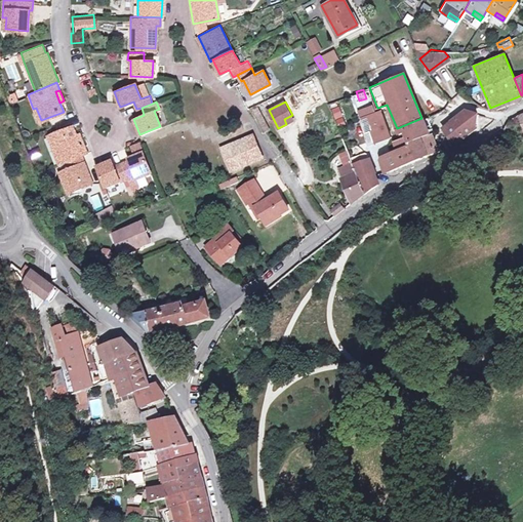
[(463,111),(450,120),(463,136),(475,126),(473,123),(476,121),(477,112),(469,109),(463,111)]
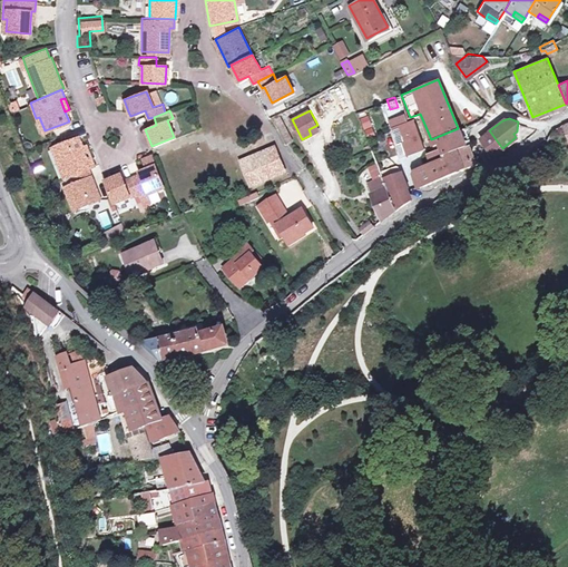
[(413,120),(411,121),(392,127),(397,143),(402,142),(405,153),(423,147),(413,120)]
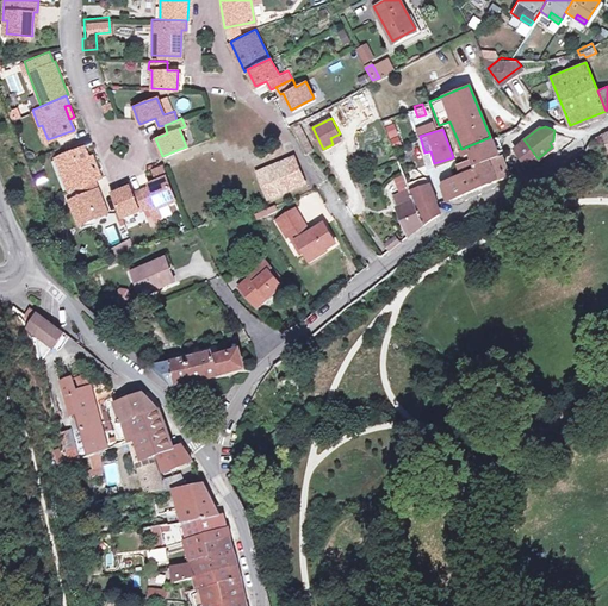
[(512,129),(503,132),(506,138),(515,135),(512,129)]
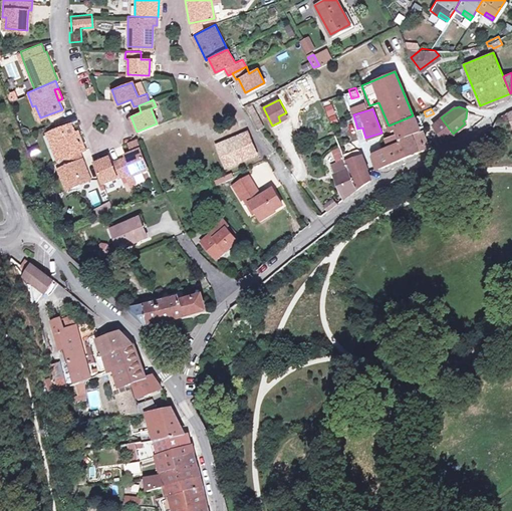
[(278,116),(280,121),(288,117),(286,112),(278,116)]
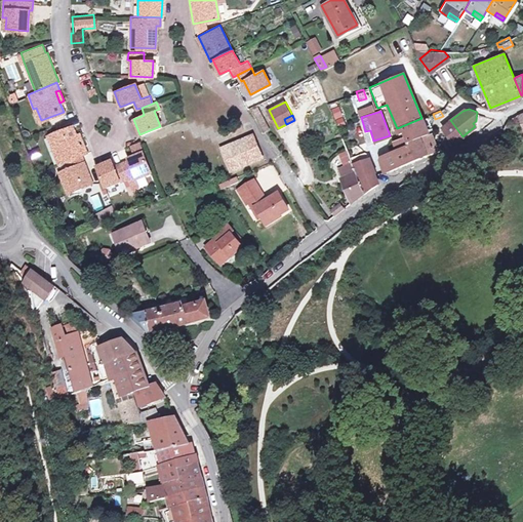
[(421,118),(397,128),(398,132),(403,130),(404,134),(407,142),(428,133),(421,118)]
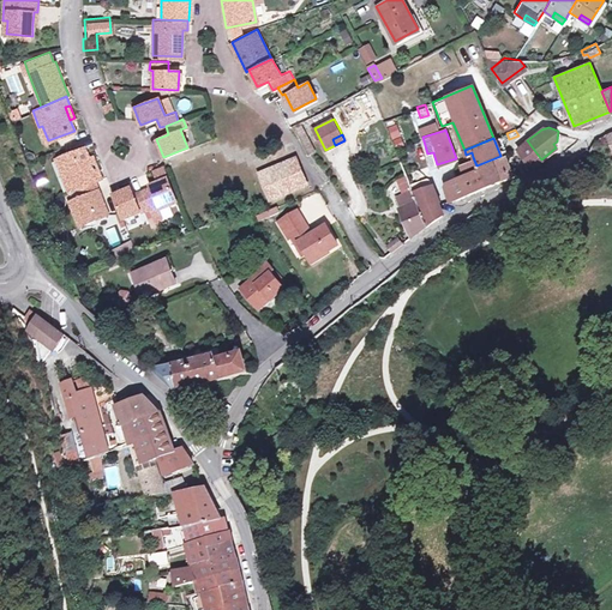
[(541,159),(527,140),(516,149),(523,158),(531,168),(541,159)]
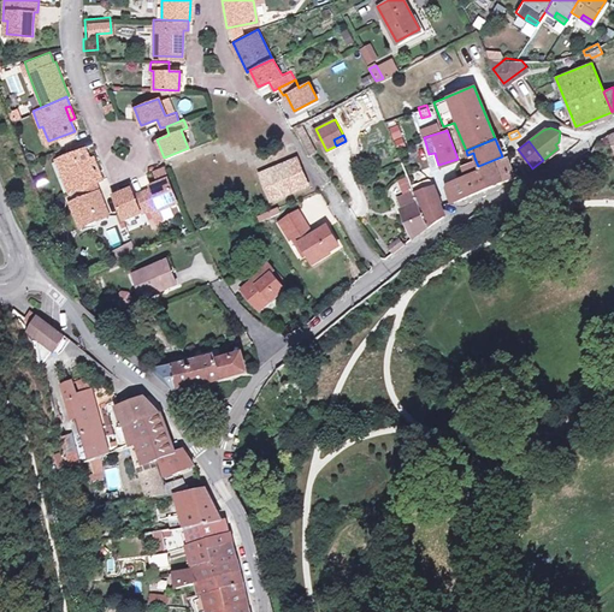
[(94,170),(89,156),(84,146),(58,156),(64,171),(60,172),(68,190),(76,186),(94,179),(101,177),(99,168),(94,170)]
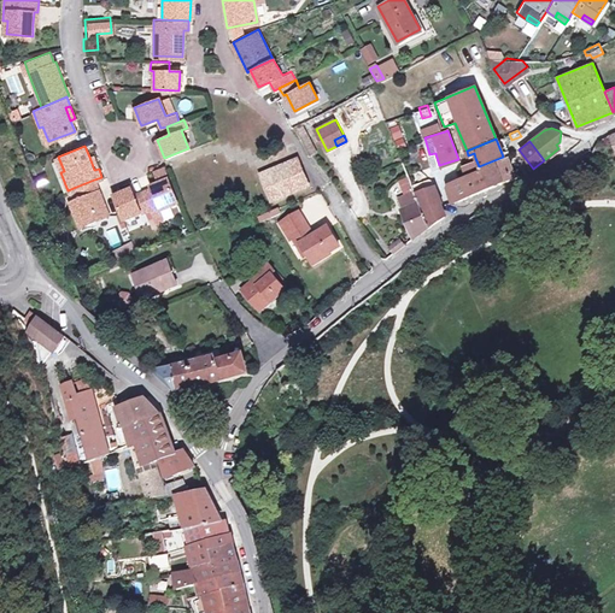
[(487,187),(515,175),(514,172),(509,174),(505,161),(510,160),(508,154),(503,157),(479,166),(481,170),(487,187)]
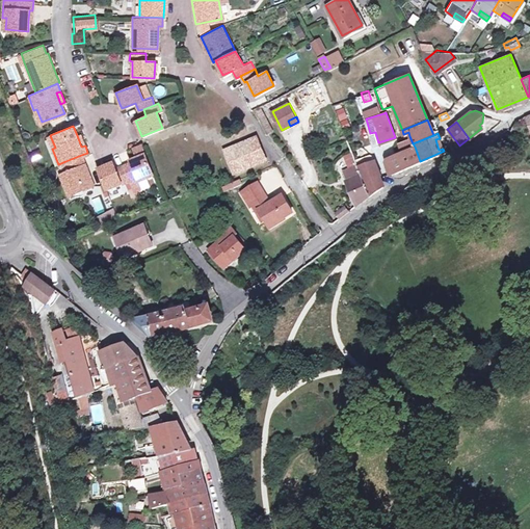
[(55,148),(50,135),(47,136),(52,149),(55,148)]
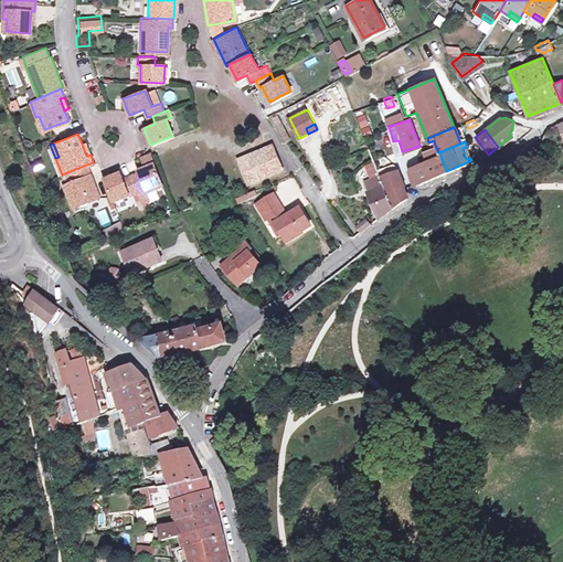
[(413,183),(446,171),(441,156),(438,152),(435,145),(422,151),(426,161),(411,167),(409,171),(413,183)]
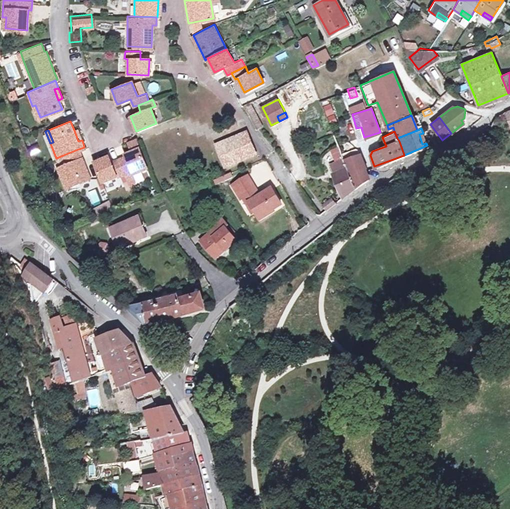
[(216,143),(224,164),(253,152),(245,132),(216,143)]
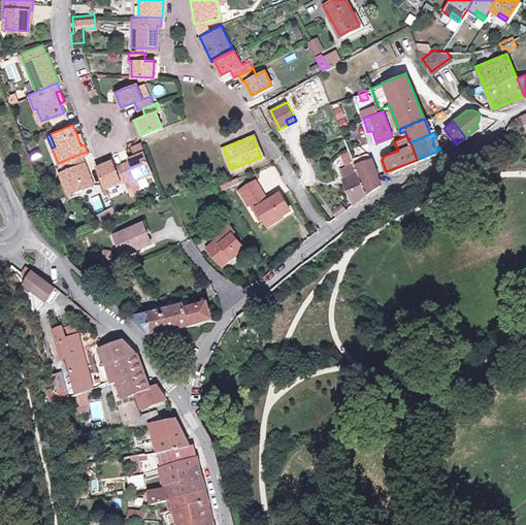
[(456,144),(450,136),(446,139),(450,146),(456,144)]
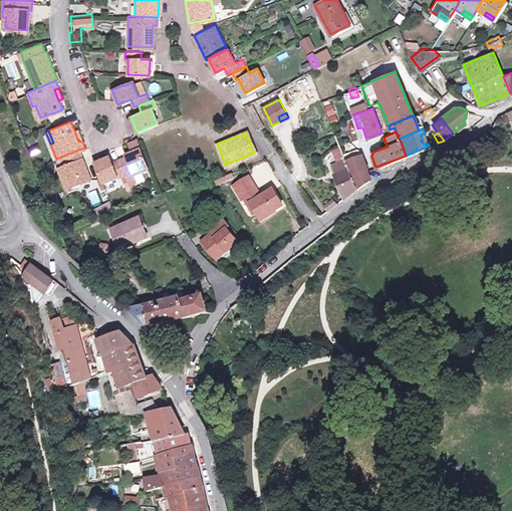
[(126,156),(118,159),(124,173),(126,179),(133,177),(134,176),(133,173),(148,168),(136,138),(129,141),(133,151),(125,153),(126,156)]
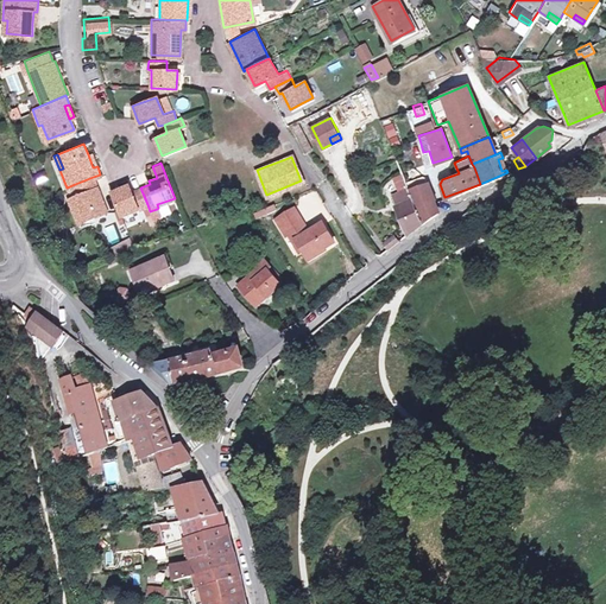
[(405,180),(408,189),(425,183),(424,176),(422,175),(405,180)]
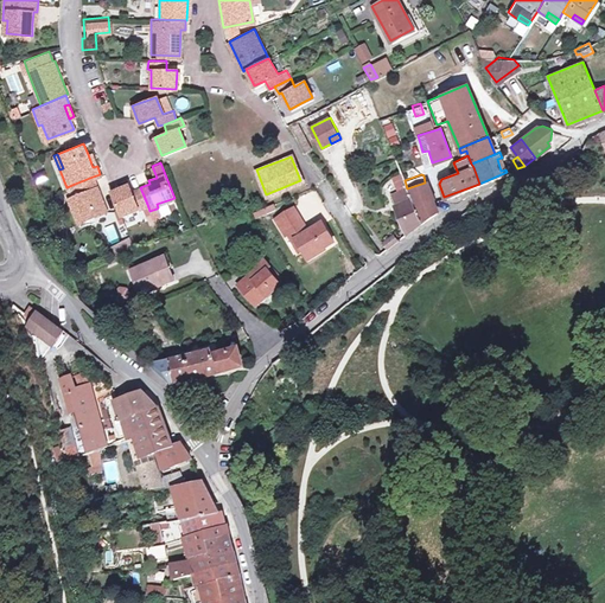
[(106,210),(93,177),(75,184),(78,192),(67,197),(76,222),(106,210)]
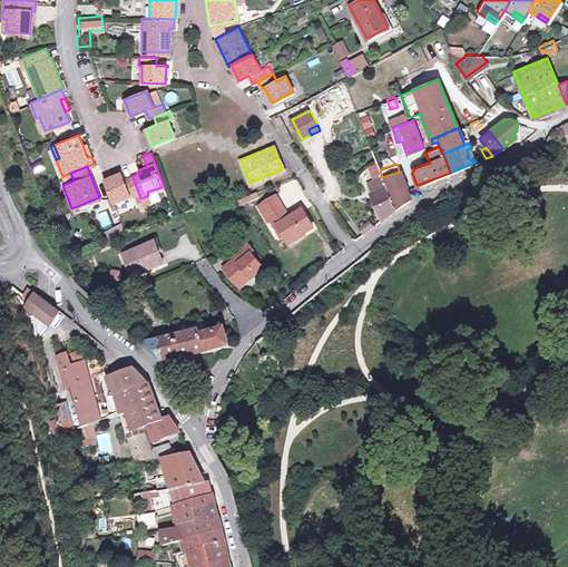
[(395,207),(402,202),(409,197),(400,170),(399,172),(382,177),(395,207)]
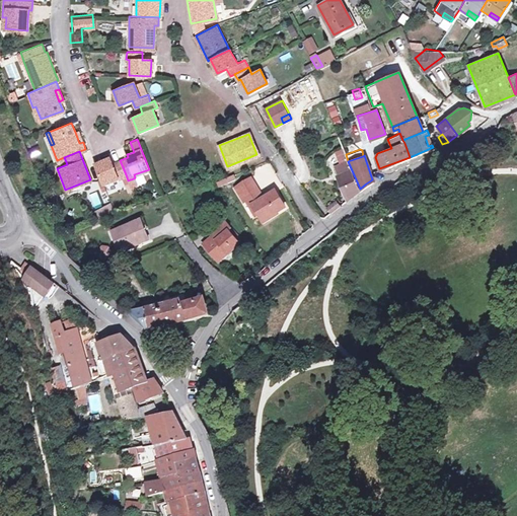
[(109,157),(101,160),(98,161),(95,163),(103,183),(126,174),(120,160),(113,163),(109,157)]
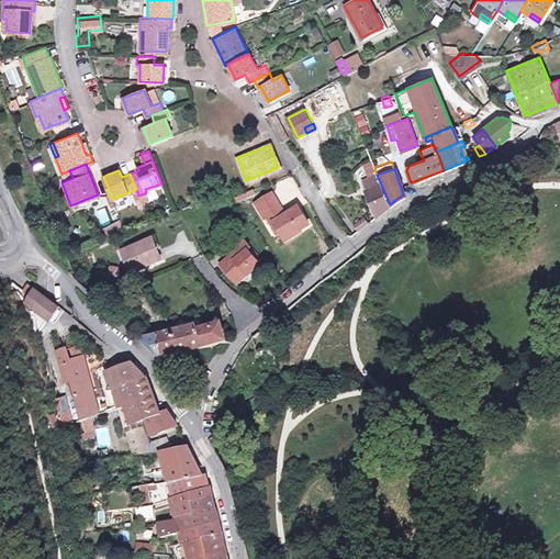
[(389,205),(379,183),(374,172),(366,177),(364,182),(366,189),(365,189),(376,215),(389,205)]
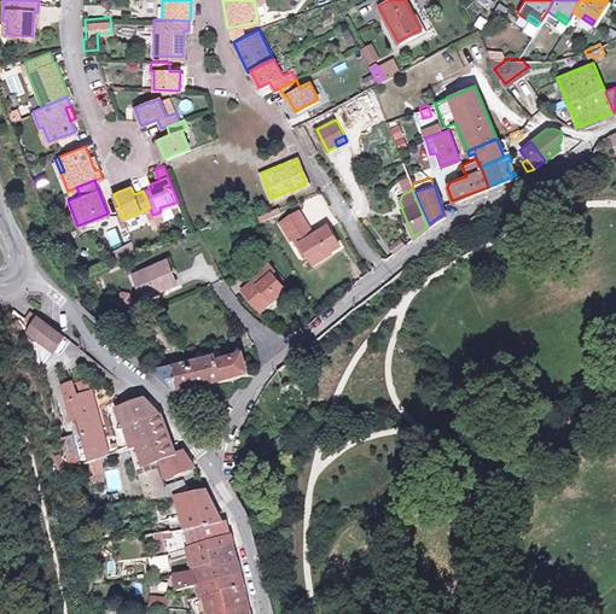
[(278,205),(256,215),(259,220),(279,210),(278,205)]
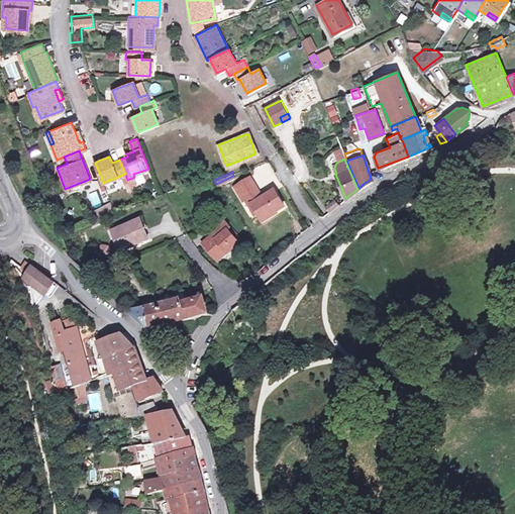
[(252,202),(256,210),(262,217),(284,203),(275,187),(260,196),(255,190),(259,188),(250,175),(234,184),(242,198),(245,197),(249,204),(252,202)]
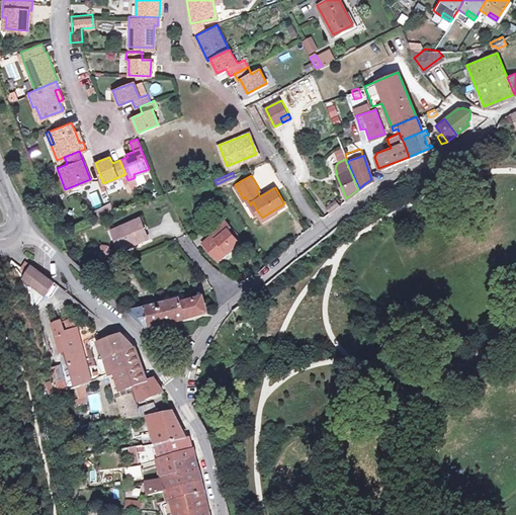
[(260,189),(270,184),(267,179),(257,185),(260,189)]
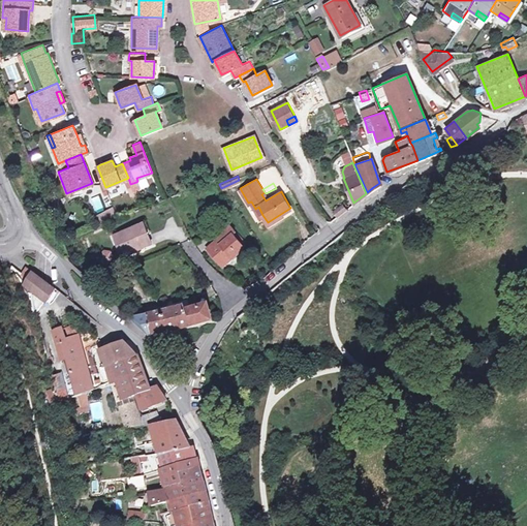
[(336,216),(345,209),(341,204),(332,210),(336,216)]
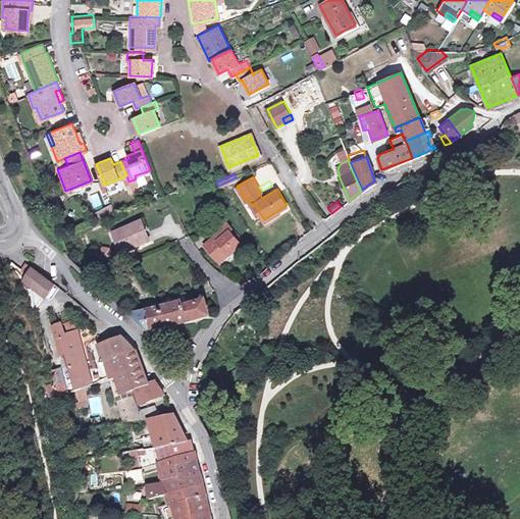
[(94,218),(110,215),(107,205),(92,208),(94,218)]
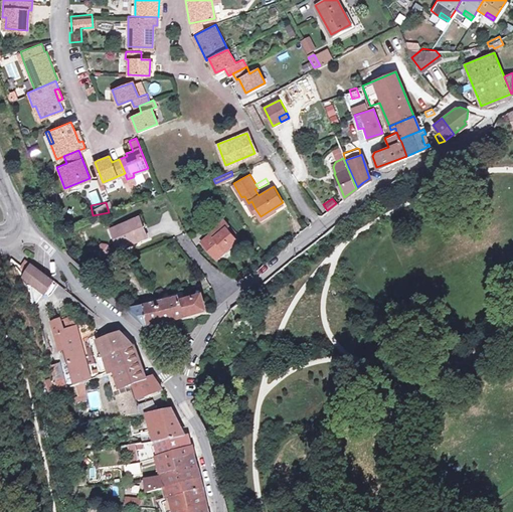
[(229,223),(221,213),(209,223),(214,228),(201,239),(207,247),(209,245),(217,256),(237,238),(226,225),(229,223)]
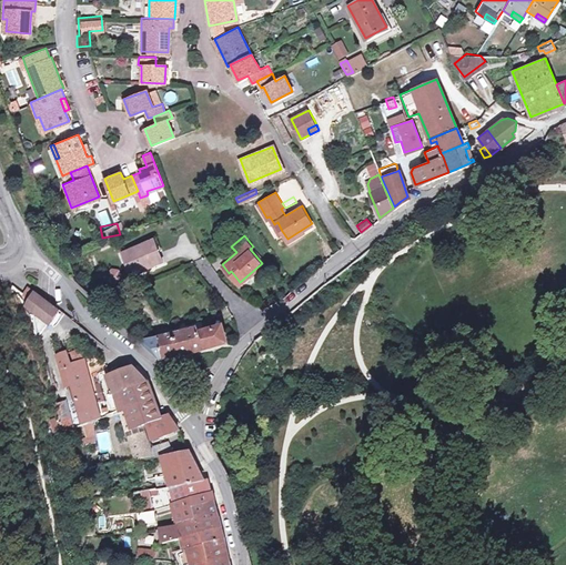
[(122,250),(131,272),(162,260),(154,238),(122,250)]
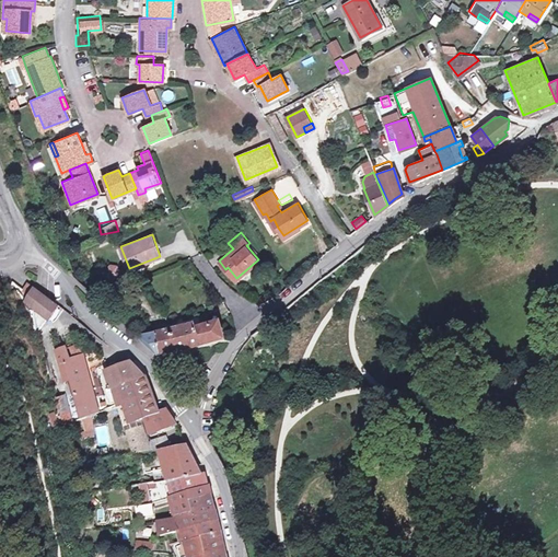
[(56,302),(34,287),(23,299),(45,316),(56,302)]
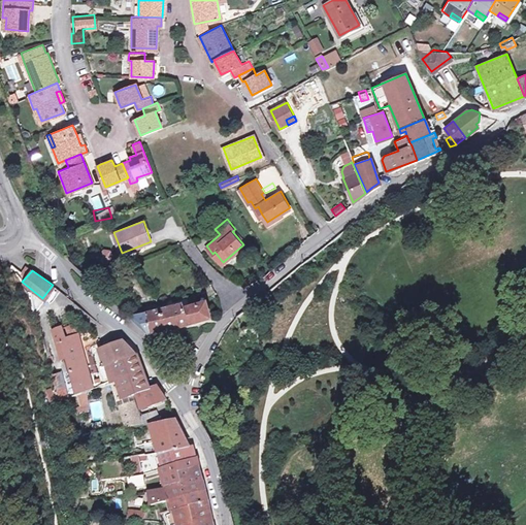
[(151,330),(158,329),(166,329),(210,316),(206,302),(187,307),(185,302),(145,312),(149,324),(151,330)]
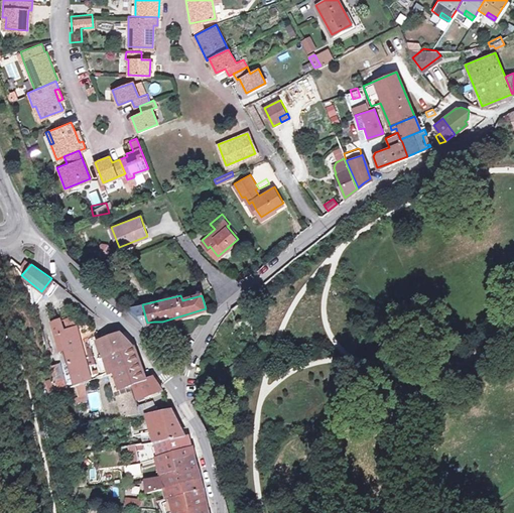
[(145,316),(142,304),(137,305),(140,317),(142,316),(145,316)]
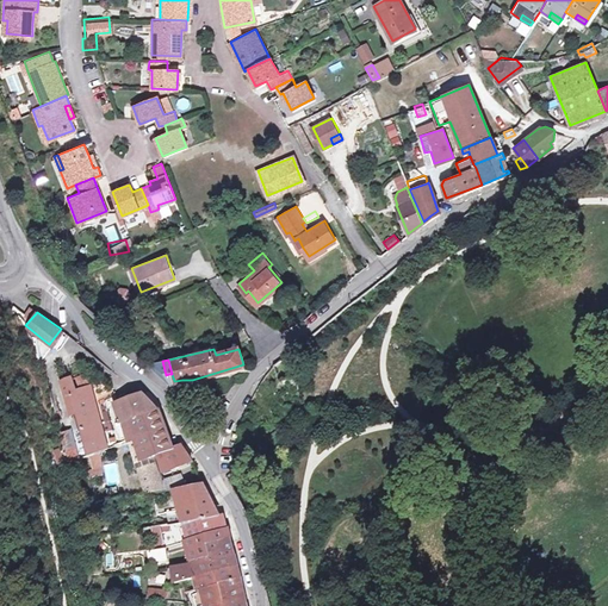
[(73,375),(78,388),(88,385),(84,370),(73,375)]
